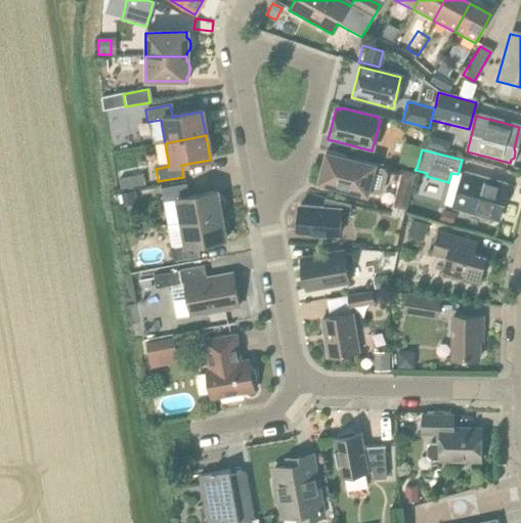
[(382,170),(374,167),(375,164),(324,151),(316,184),(366,198),(366,193),(376,195),(382,192),(385,175),(382,170)]
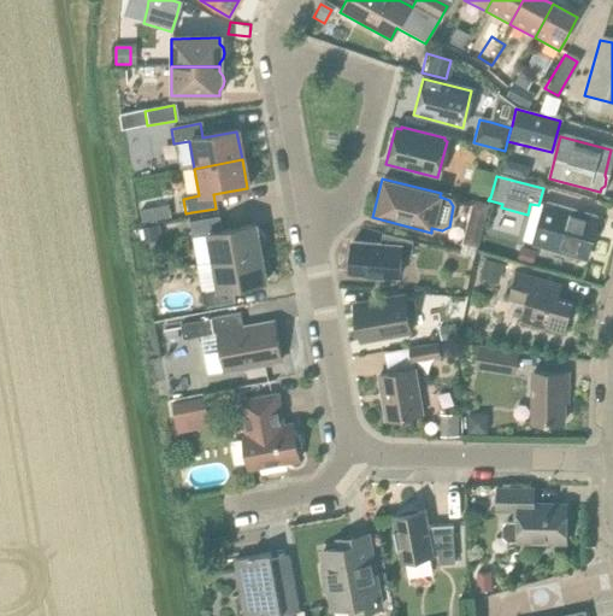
[(583,260),(595,218),(544,204),(532,246),(583,260)]
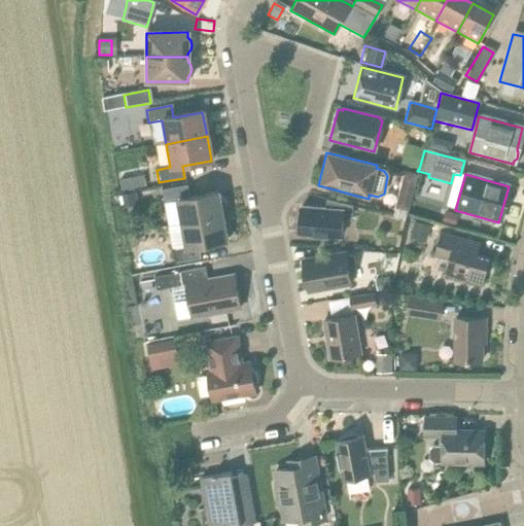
[(119,191),(134,188),(132,177),(117,179),(119,191)]
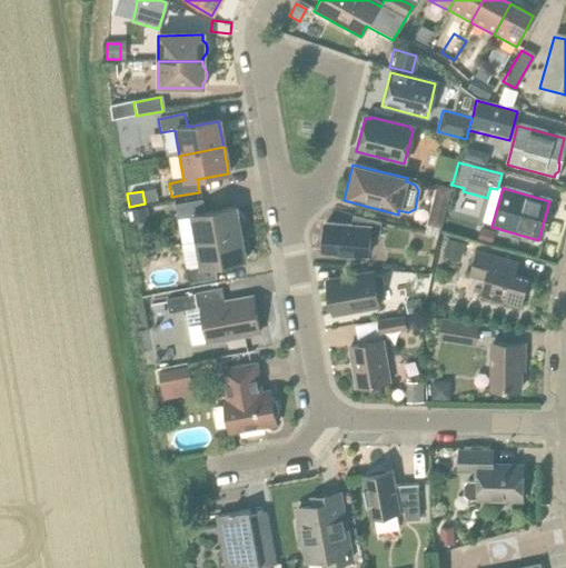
[(202,215),(200,201),(178,205),(174,206),(176,220),(191,217),(196,242),(239,235),(238,230),(241,226),(241,221),(239,217),(235,213),(235,208),(202,215)]
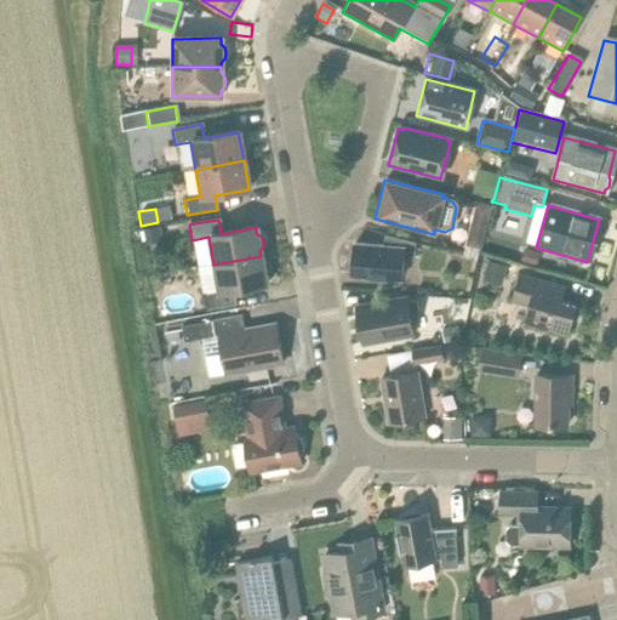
[(412,261),(413,244),(383,235),(382,238),(387,239),(386,248),(353,244),(352,257),(348,260),(348,269),(350,273),(350,277),(399,280),(400,260),(412,261)]
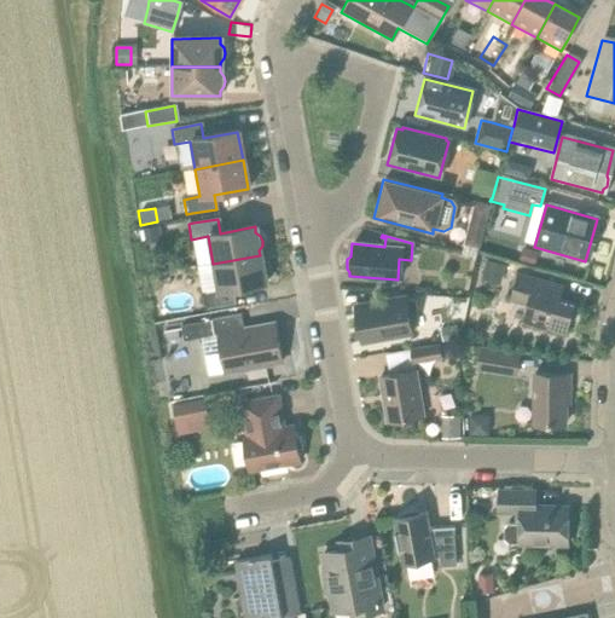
[(532,267),(537,254),(521,249),(516,263),(532,267)]
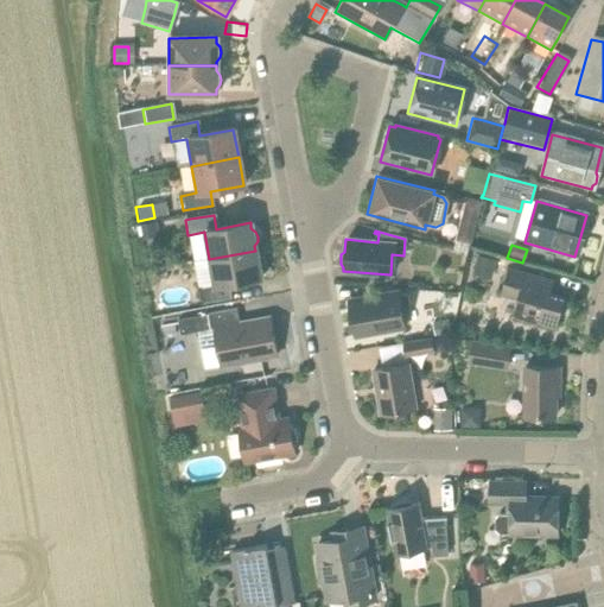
[(201,304),(229,298),(227,285),(260,278),(259,273),(262,269),(264,264),(260,258),(256,255),(255,251),(209,259),(214,286),(197,289),(201,304)]
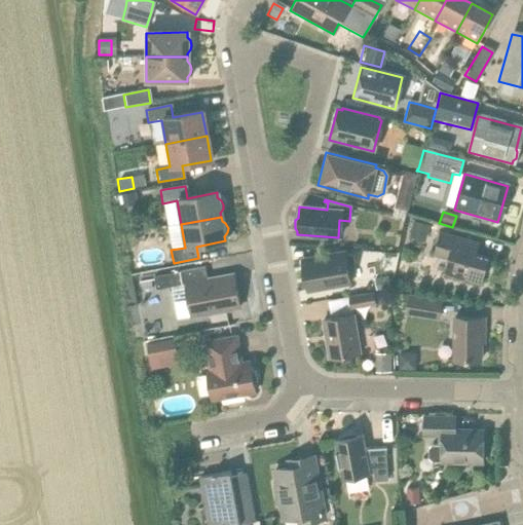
[(479,285),(486,259),(474,256),(477,245),(438,233),(432,257),(446,262),(442,274),(479,285)]
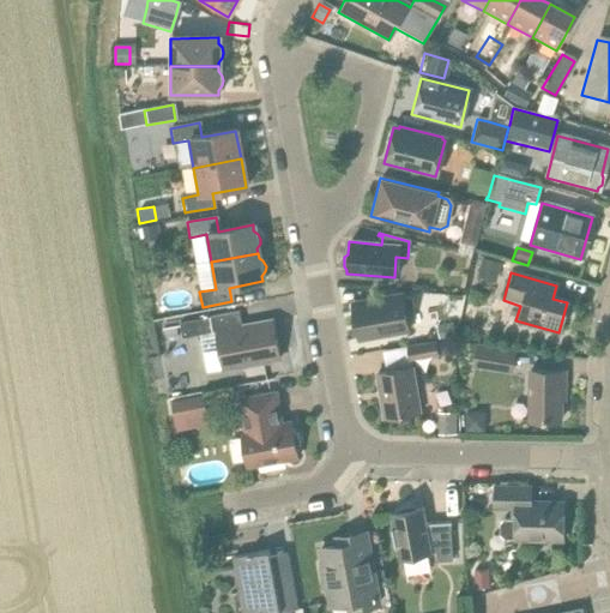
[(400,299),(399,295),(350,304),(357,341),(406,332),(403,314),(410,313),(412,311),(410,300),(406,298),(400,299)]
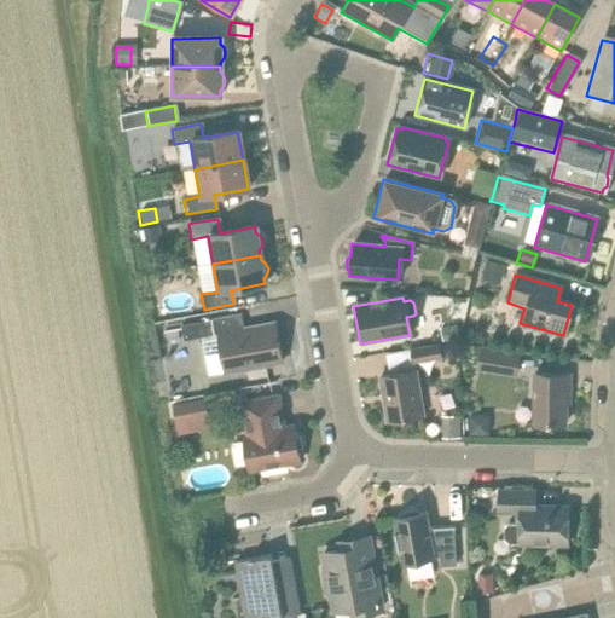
[(302,317),(296,299),(284,301),(290,321),(302,317)]
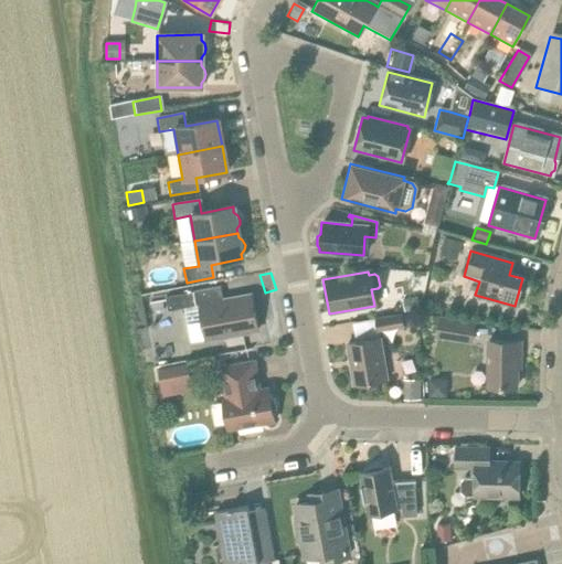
[(167,311),(193,307),(191,294),(163,298),(167,311)]
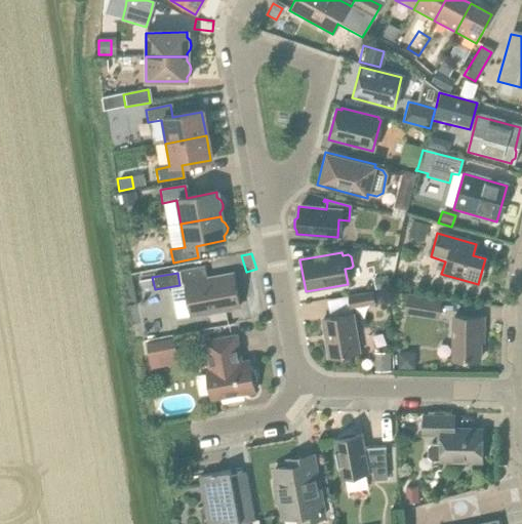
[(190,317),(237,308),(231,275),(184,284),(190,317)]
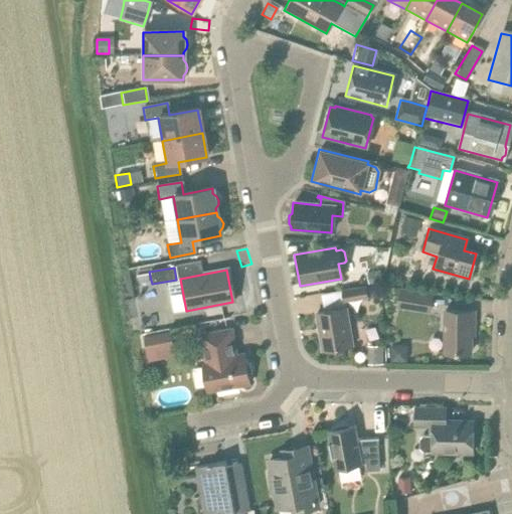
[(342,304),(366,300),(364,288),(339,292),(342,304)]
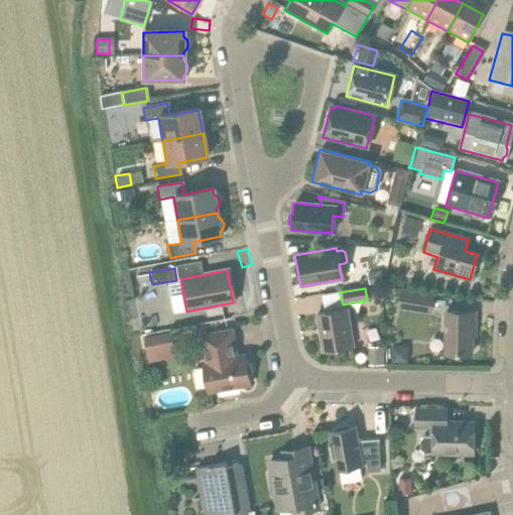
[(429,315),(432,295),(399,290),(396,310),(429,315)]
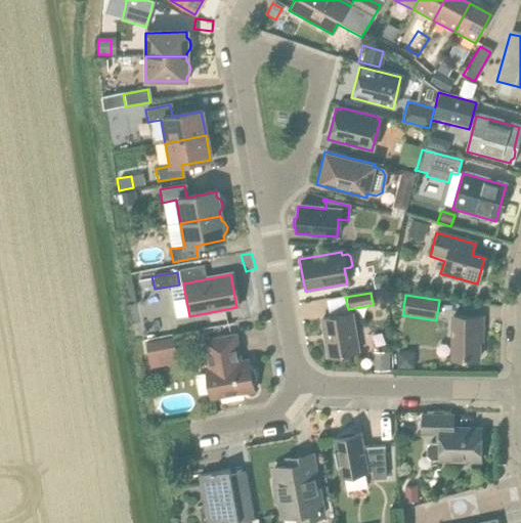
[(223,314),(205,317),(207,328),(224,324),(223,314)]
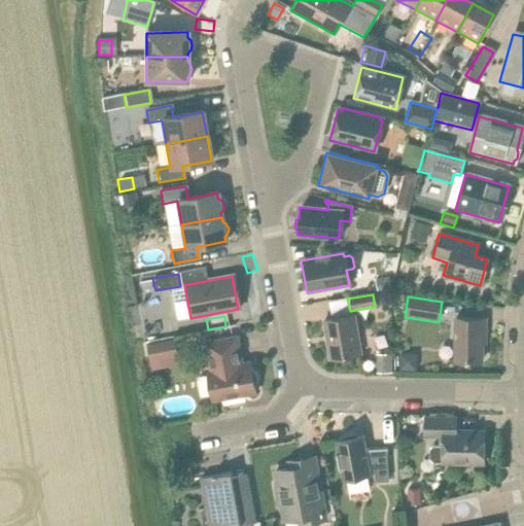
[(328,360),(358,355),(351,316),(322,321),(328,360)]
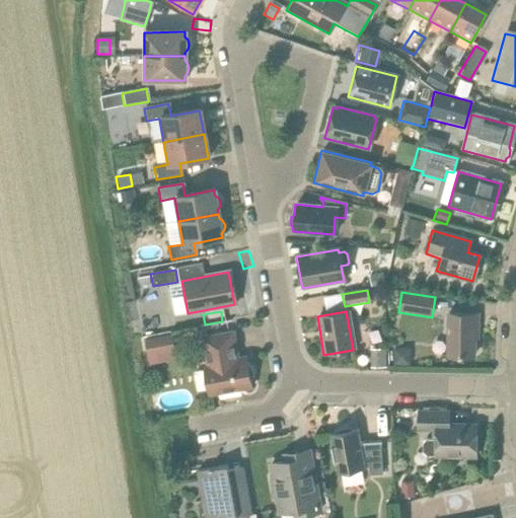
[(472,357),(473,314),(447,314),(446,337),(446,357),(472,357)]
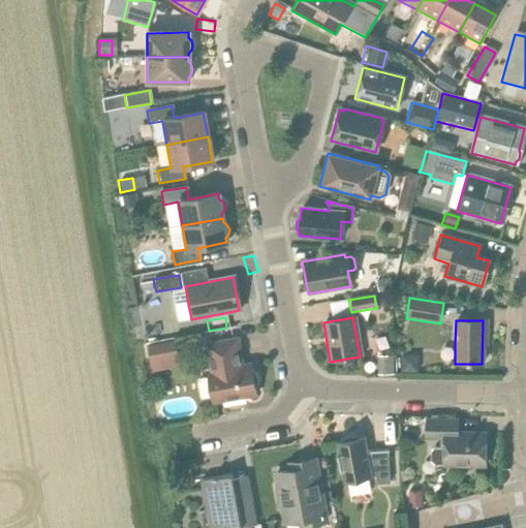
[(237,367),(235,359),(240,358),(236,339),(204,345),(208,372),(206,372),(212,403),(254,396),(253,389),(256,384),(256,379),(254,375),(250,371),(249,365),(237,367)]
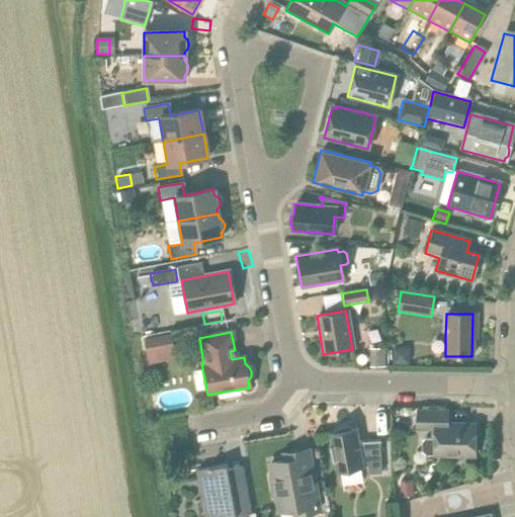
[(149,365),(173,360),(169,335),(144,339),(149,365)]
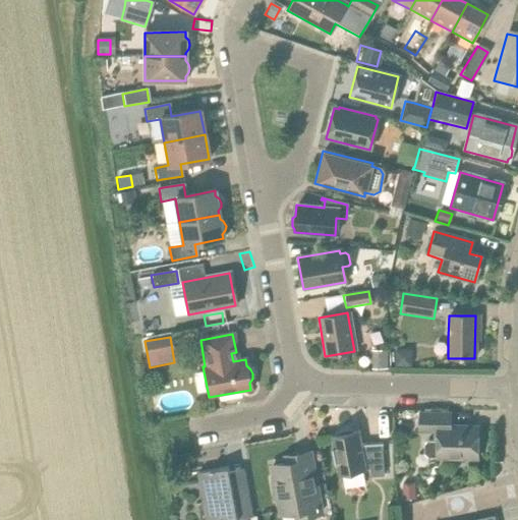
[(382,349),(383,371),(397,370),(396,349),(382,349)]
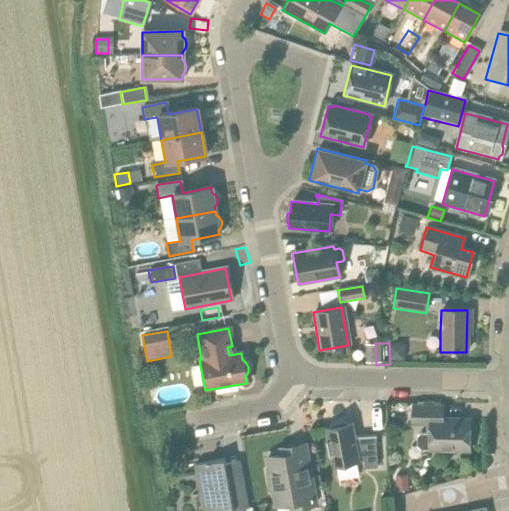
[(200,395),(196,400),(197,405),(208,403),(206,394),(200,395)]
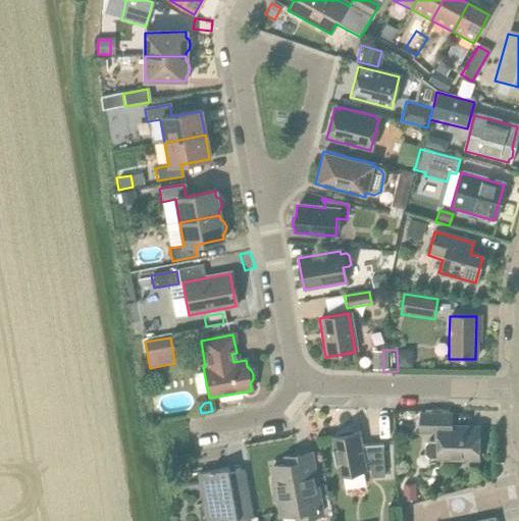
[(477,461),(477,428),(450,427),(450,415),(419,414),(419,432),(436,433),(436,443),(426,443),(423,446),(423,457),(427,460),(436,460),(477,461)]
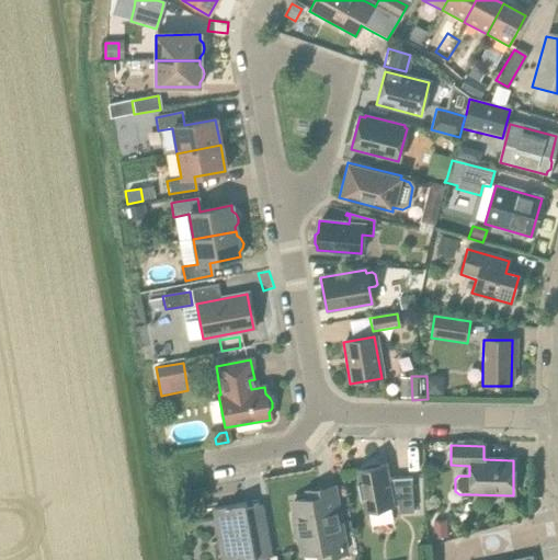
[(378,466),(378,464),(378,461),(360,465),(361,467),(362,469),(355,470),(357,483),(356,483),(362,513),(394,506),(393,505),(396,504),(397,513),(412,513),(411,502),(410,480),(411,480),(411,478),(387,479),(385,465),(378,466)]
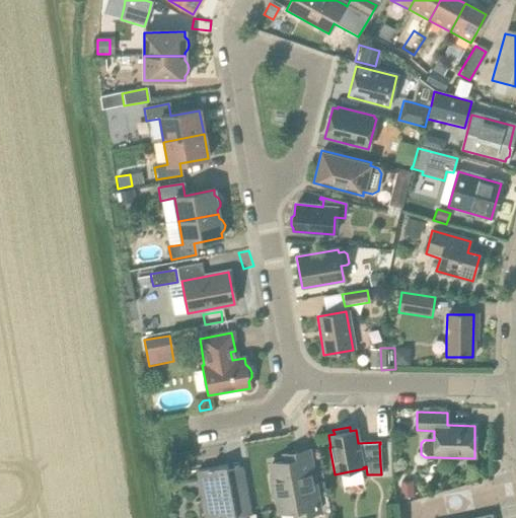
[(319,513),(313,482),(307,452),(283,456),(284,463),(269,465),(278,514),(290,512),(291,517),(297,517),(319,513)]
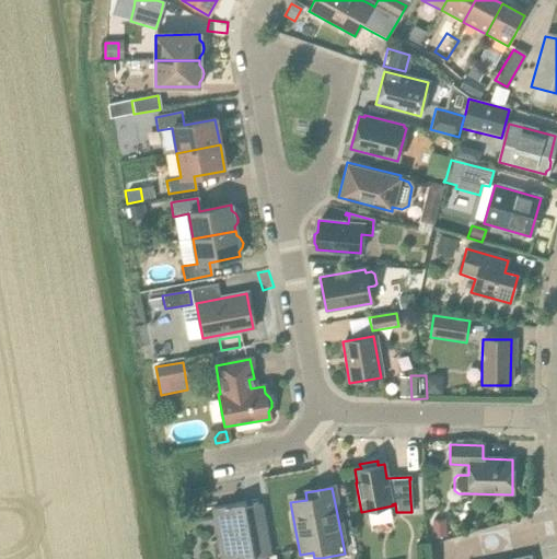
[(247,523),(244,503),(210,510),(220,558),(259,558),(269,557),(263,520),(247,523)]
